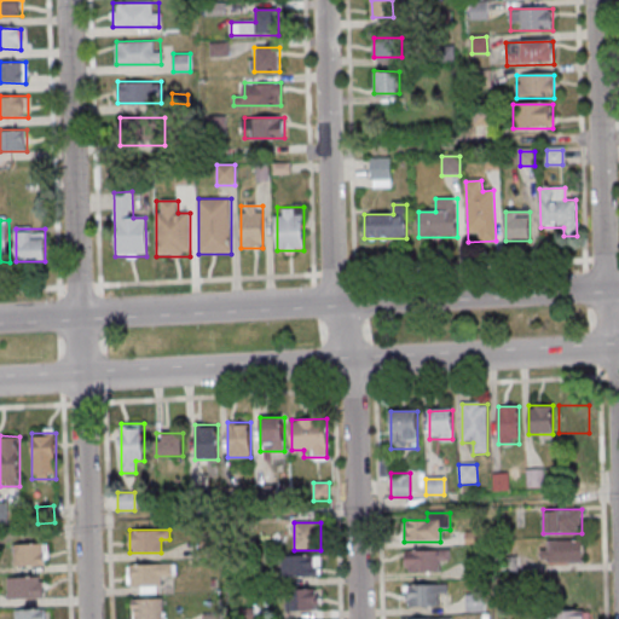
[(481,533),(467,533),(467,543),(481,543),(481,533)]
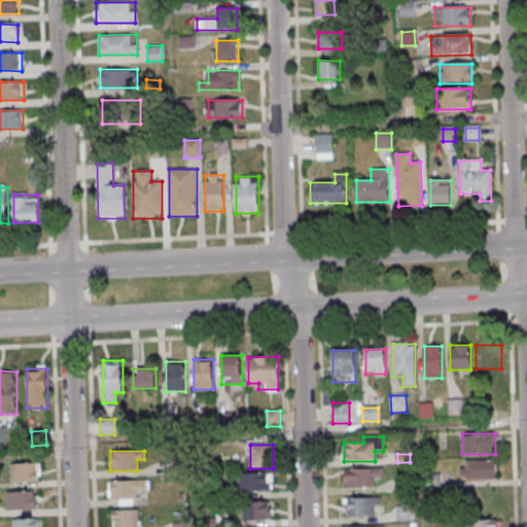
[(496,479),(496,460),(461,460),(461,479),(496,479)]
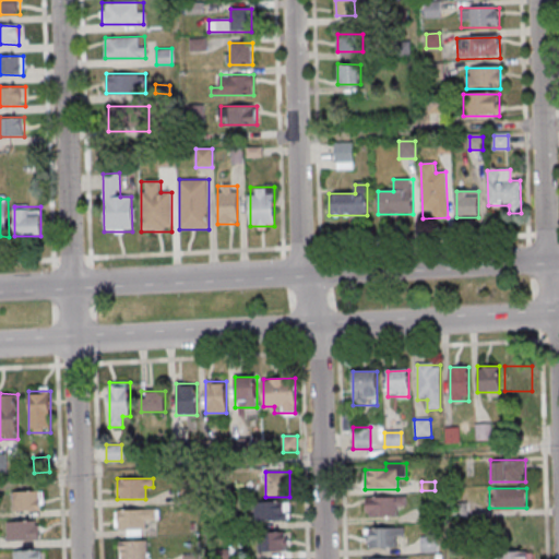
[(43,490),(11,490),(11,511),(43,511),(43,490)]
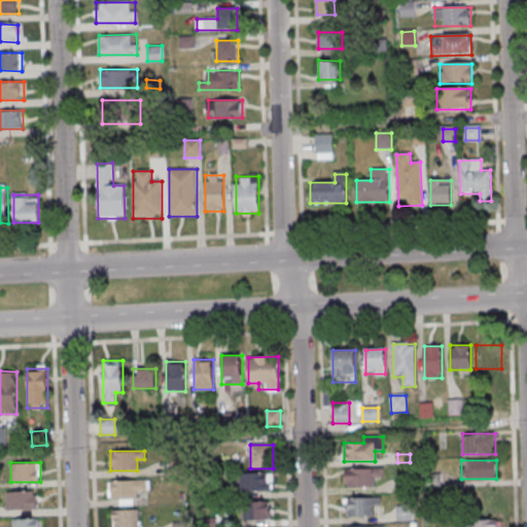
[(345,468),(345,487),(374,487),(374,478),(383,478),(383,468),(345,468)]
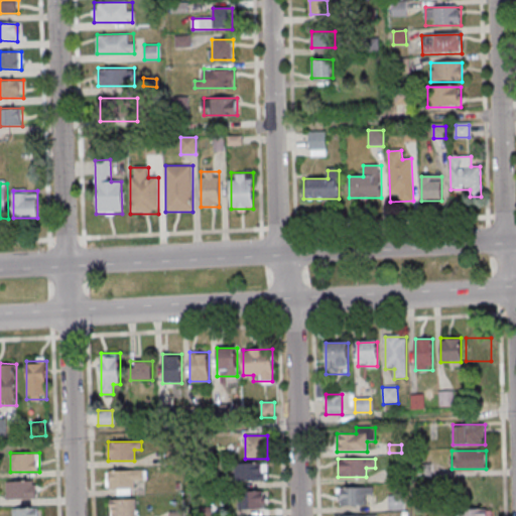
[(266,481),(266,463),(236,463),(236,481),(266,481)]
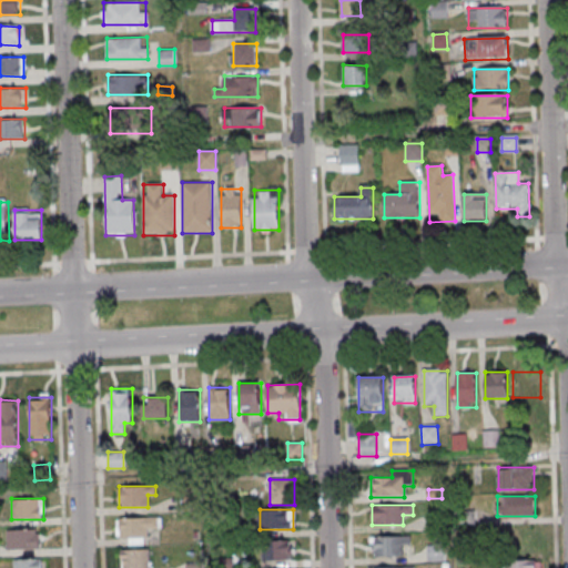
[(462,513),(463,525),(474,524),(473,511),(462,513)]
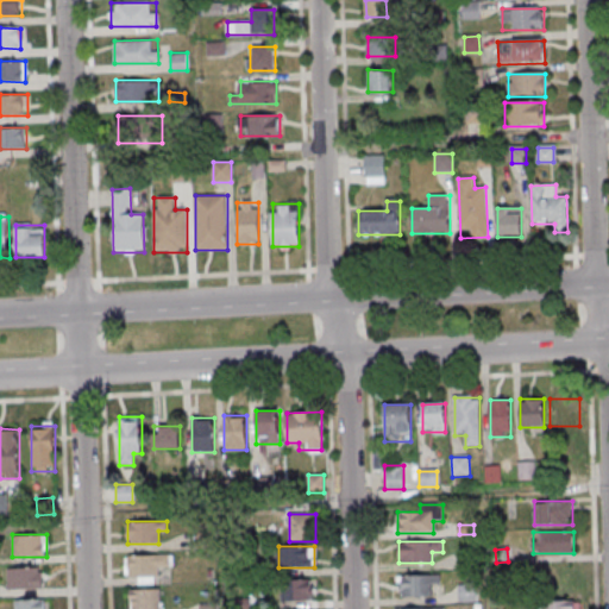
[(7,567),(7,589),(44,589),(44,567),(7,567)]
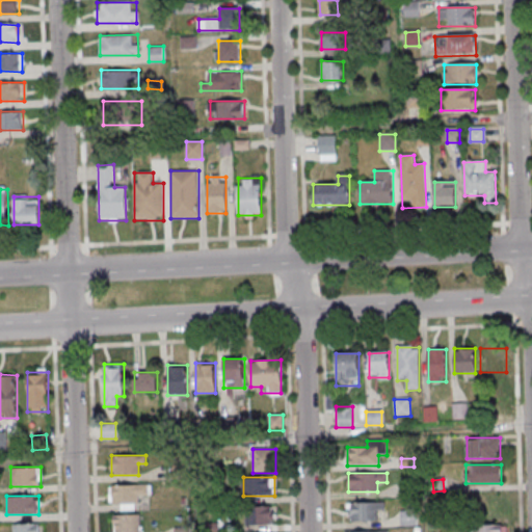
[(349,502),(349,521),(377,521),(377,510),(384,510),(384,502),(349,502)]
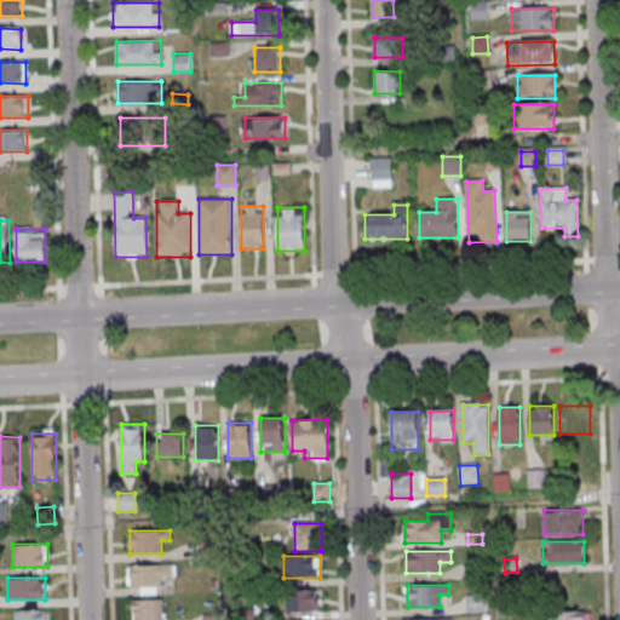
[(287,610),(317,610),(317,590),(287,590),(287,610)]
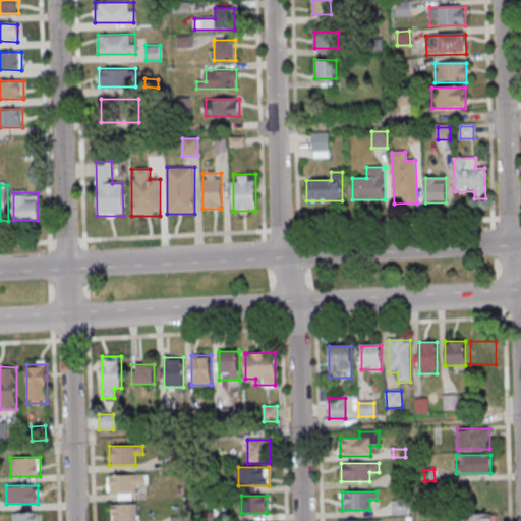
[(408,501),(392,501),(392,514),(408,514),(408,501)]
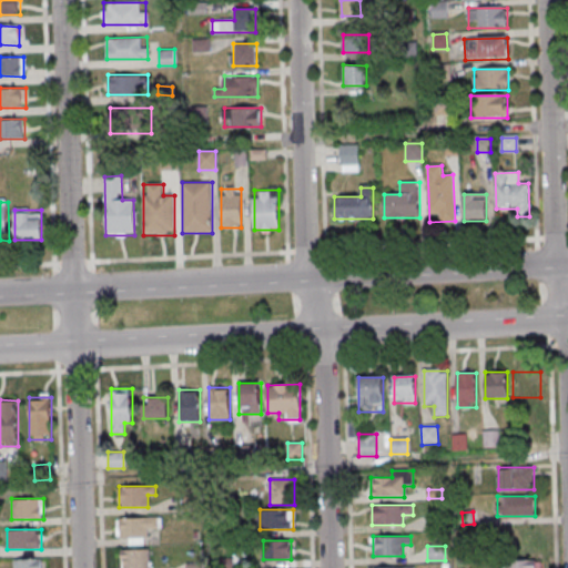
[(149,567),(150,549),(122,549),(121,567),(149,567)]
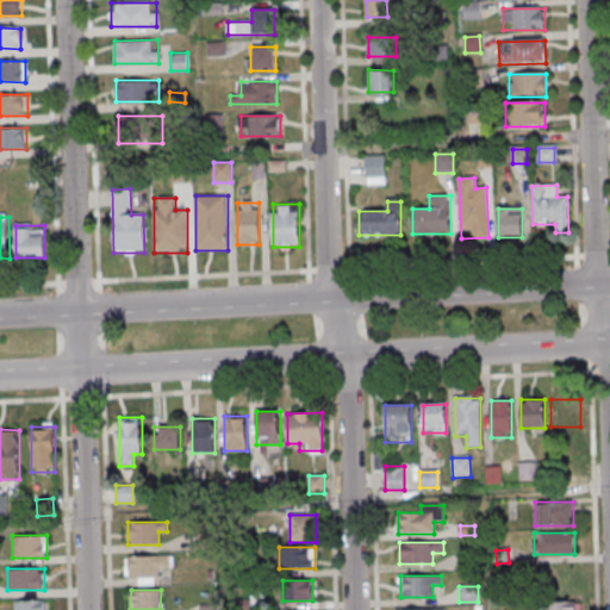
[(44,609),(44,599),(14,599),(13,609),(44,609)]
